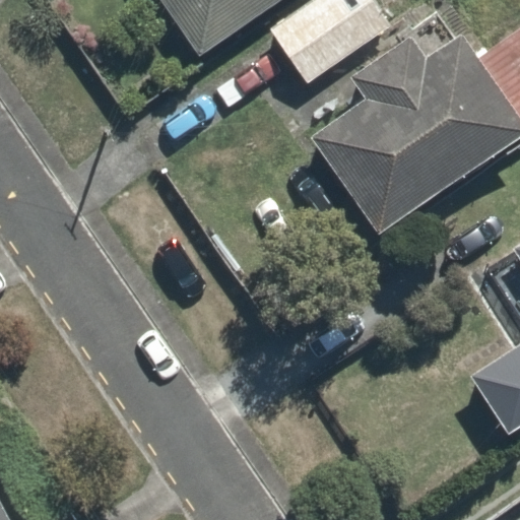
[(159,0),(198,57),(283,0),(159,0)]
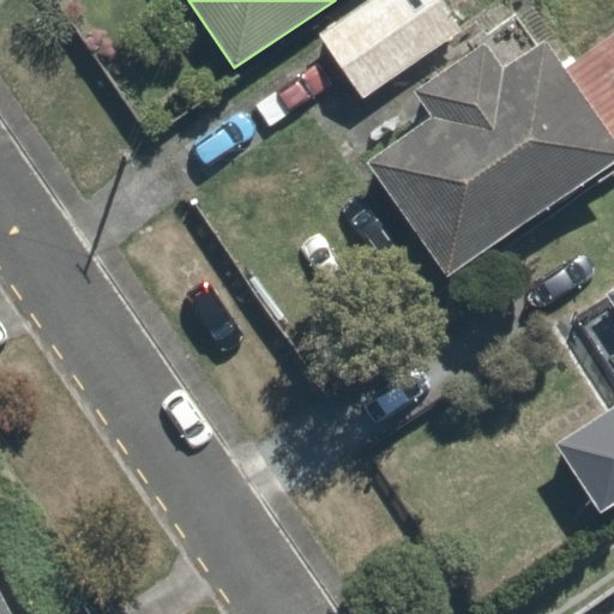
[(468,48),(435,0),(383,0),(323,40),(371,112),(468,48)]
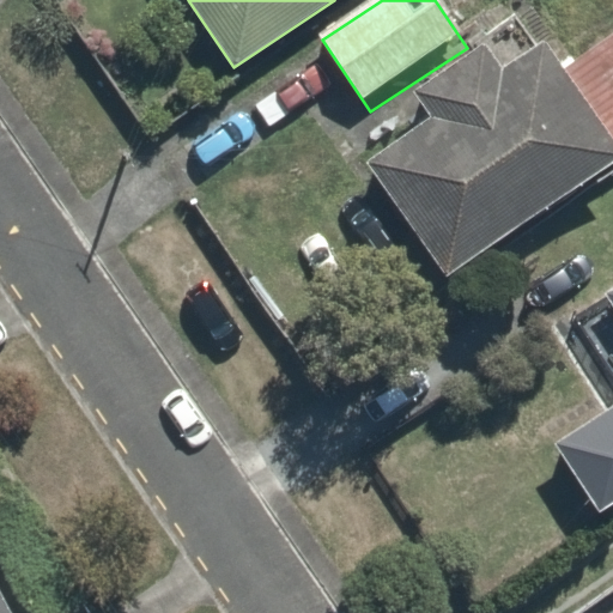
[(439,123),(372,167),(443,275),(612,164),(612,31),(550,73),(521,29),(420,93),(439,123)]
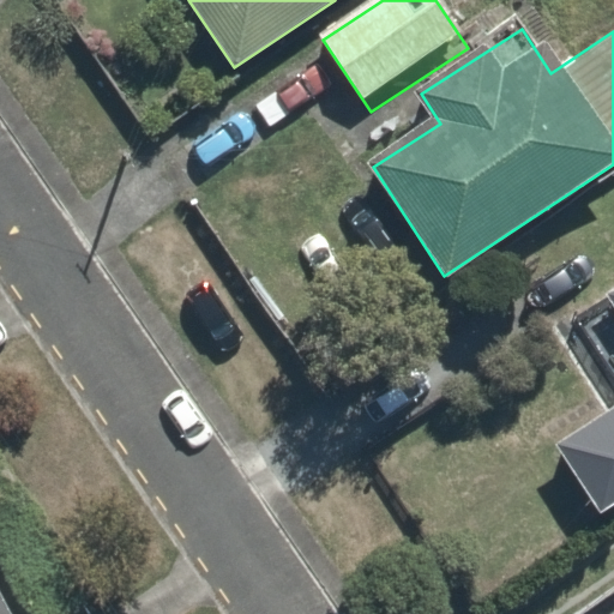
[(613,293),(613,294),(613,410),(560,444),(600,510),(613,501),(613,293)]
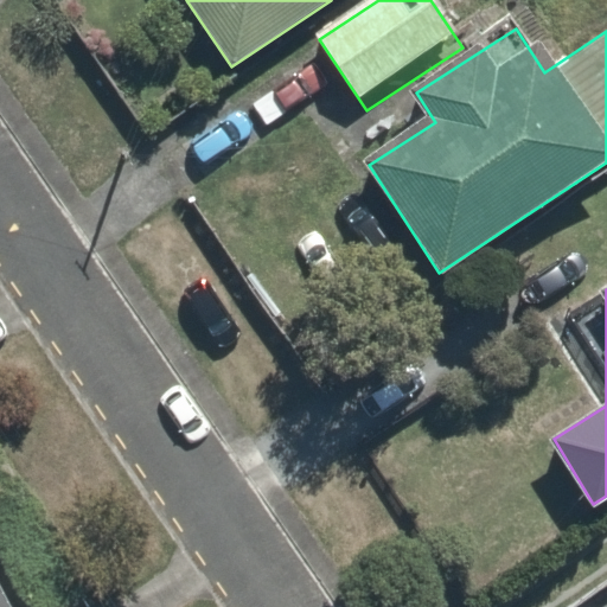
[(0,606),(23,606),(0,563),(0,606)]
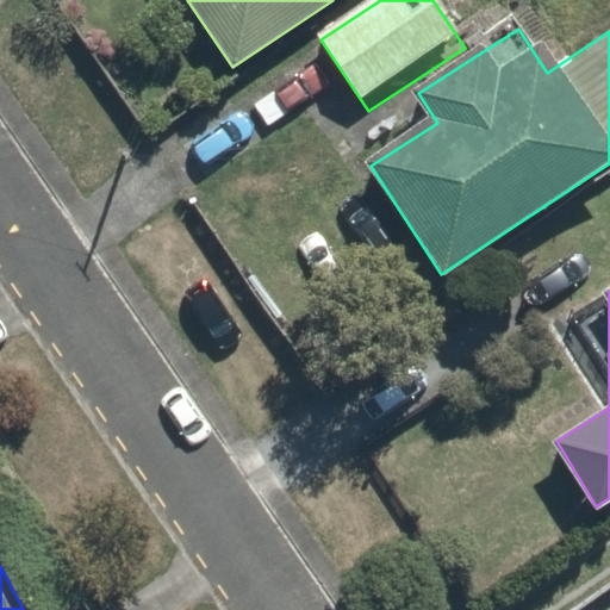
All buildings are outlined.
